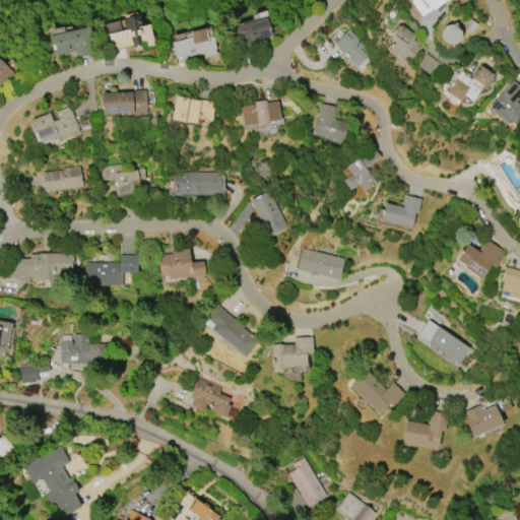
[(444,0),(433,9),(432,8),(420,16),(409,1),(410,0),(444,0)]
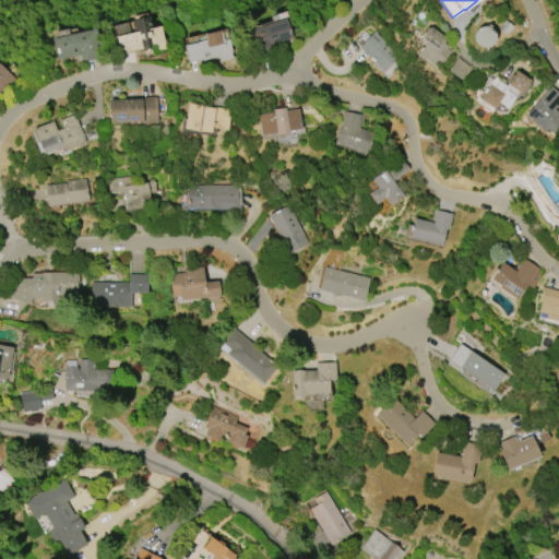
[(161,25),(167,50),(154,54),(152,46),(151,46),(152,49),(142,52),(141,48),(119,55),(114,37),(118,36),(115,25),(127,22),(130,33),(133,32),(130,20),(132,20),(131,16),(145,13),(146,16),(149,16),(151,27),(161,25)]
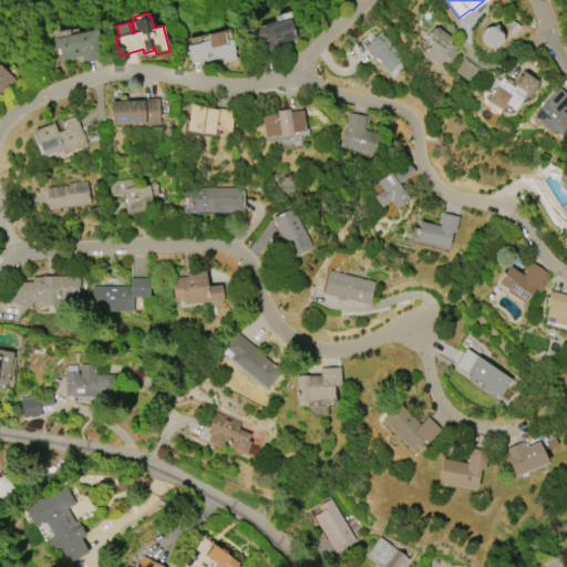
[(253,30),(260,52),(297,39),(289,17),(253,30)]
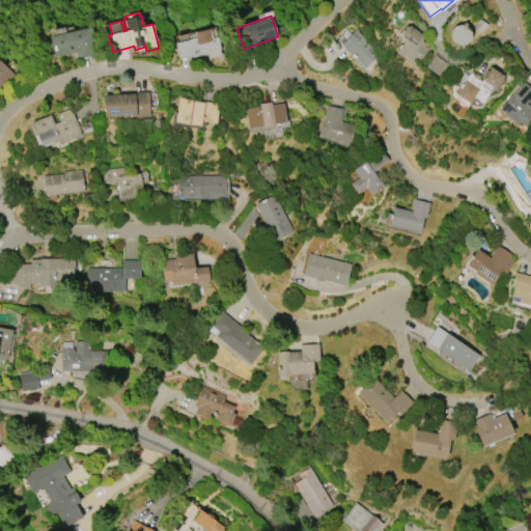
[(410,25),(423,36),(420,40),(428,47),(414,63),(403,55),(400,55),(395,52),(406,38),(401,35),(403,32),(402,31),(406,26),(408,27),(410,25)]
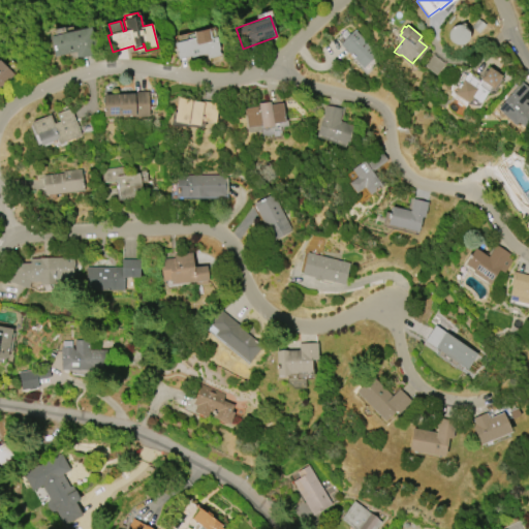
[(467,27),(450,25),(448,42),(465,44),(467,27)]
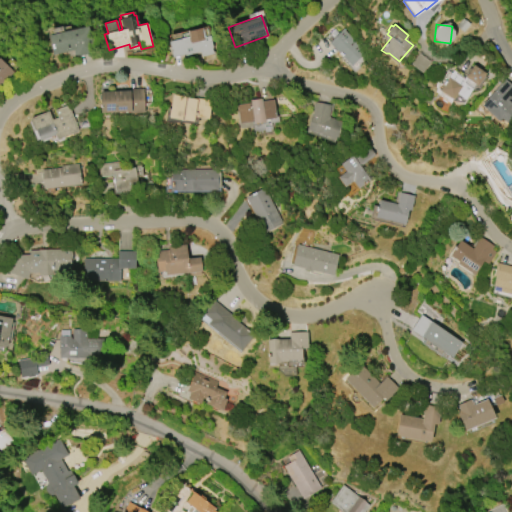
[(48,34),(87,26),(92,53),(74,57),(72,49),(52,54),(48,34)]
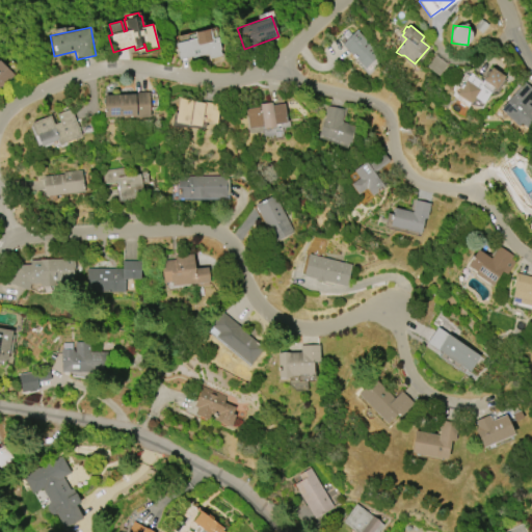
[(207,52),(179,59),(175,44),(187,40),(186,35),(194,33),(193,32),(209,28),(209,30),(213,29),(216,38),(218,37),(222,56),(209,59),(207,52)]
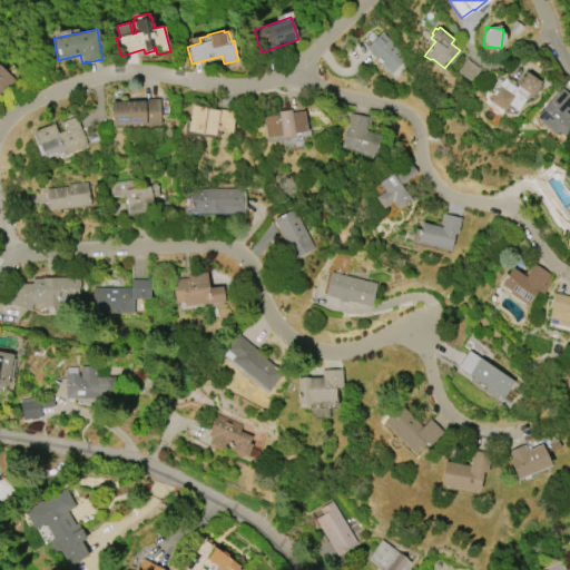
[(390,74),(365,48),(382,31),(406,58),(390,74)]
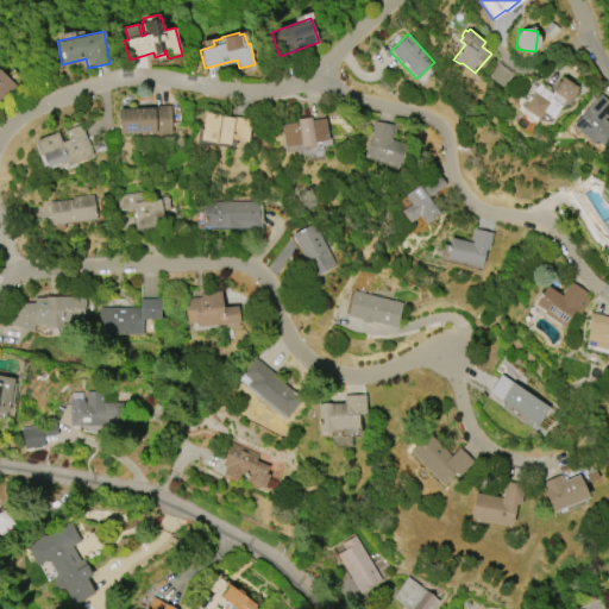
[(496,63),(510,74),(501,87),(487,75),(496,63)]
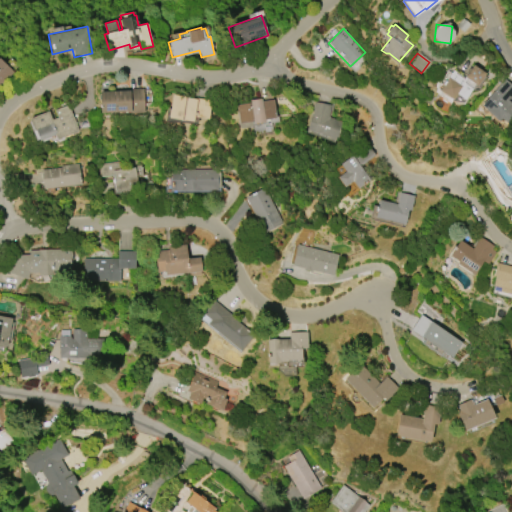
[(0,59),(13,72),(0,85),(0,59)]
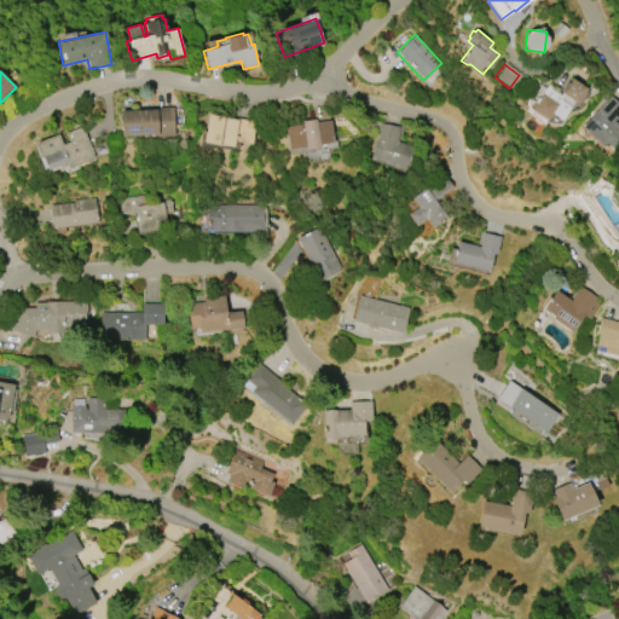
[(547,121),(530,109),(547,85),(555,91),(556,88),(562,92),(571,79),(586,88),(576,104),(573,103),(561,121),(551,114),(547,121)]
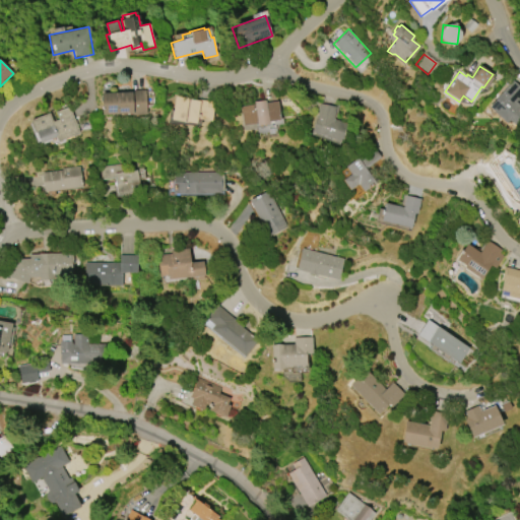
[(489,107),(512,80),(519,87),(519,95),(515,102),(518,105),(519,104),(519,123),(517,127),(509,120),(506,123),(489,107)]
